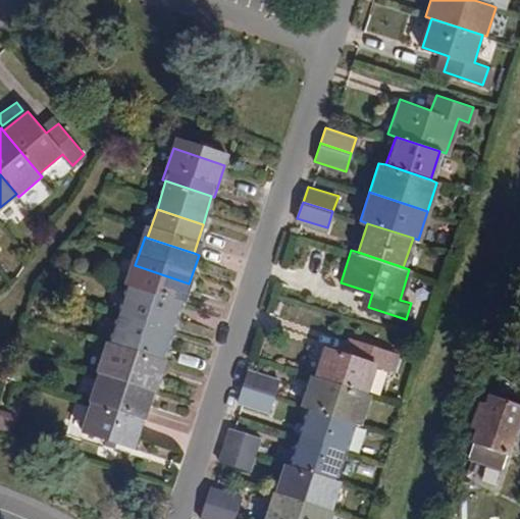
[(122,294),(125,295),(179,313),(182,313),(192,284),(189,283),(135,265),(133,265),(122,294)]
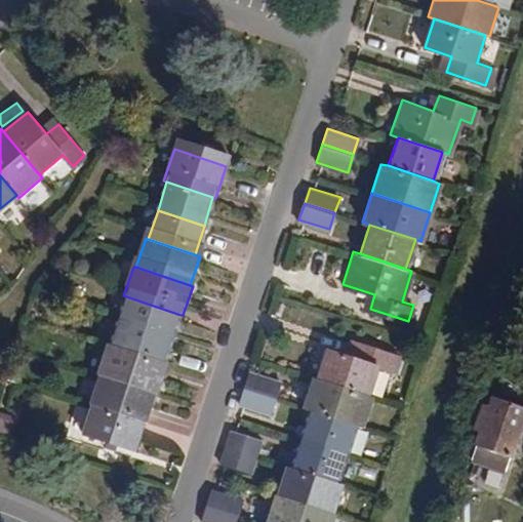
[(117,326),(170,344),(180,315),(126,296),(117,326)]
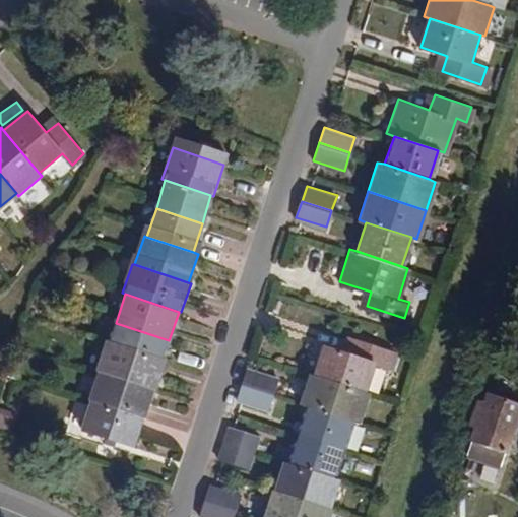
[(106,350),(159,369),(169,340),(116,323),(106,350)]
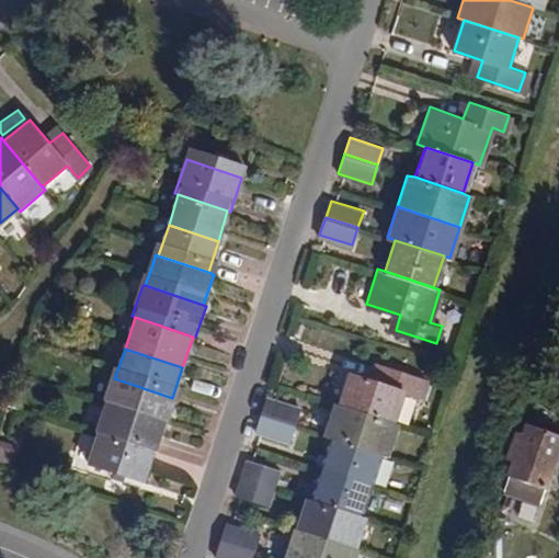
[(352,372),(341,405),(396,422),(407,390),(422,396),(426,379),(386,365),(380,382),(352,372)]
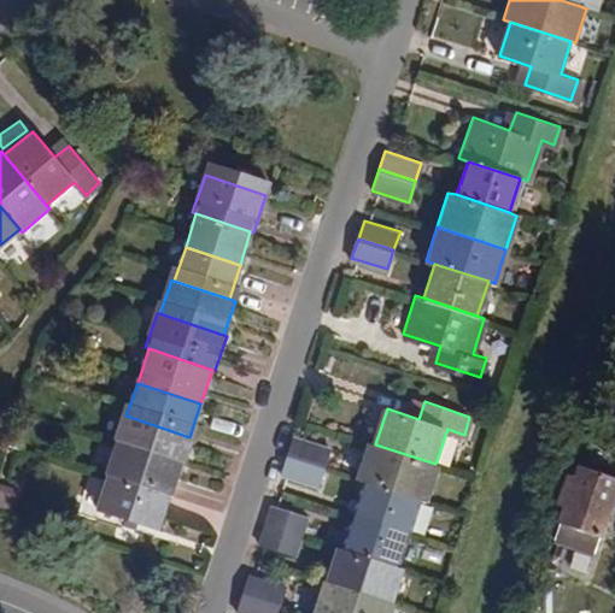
[(116,452),(180,472),(181,472),(193,438),(189,437),(126,416),(124,416),(112,449),(116,452)]
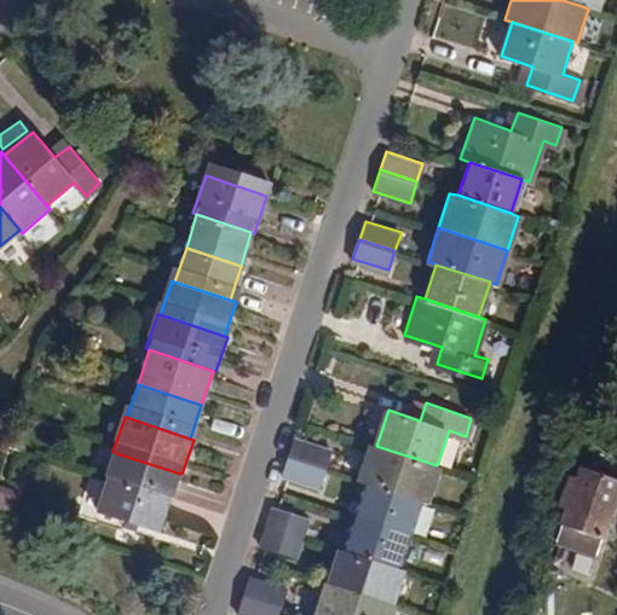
[(290,456),(326,468),(333,447),(298,435),(290,456)]
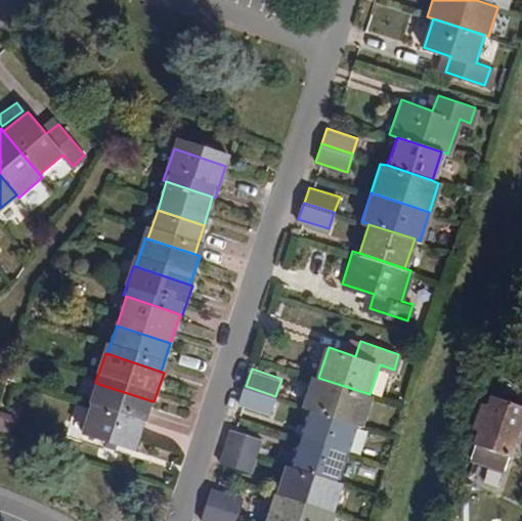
[(310,407),(358,423),(363,425),(374,395),(370,394),(318,378),(313,377),(304,405),(310,407)]
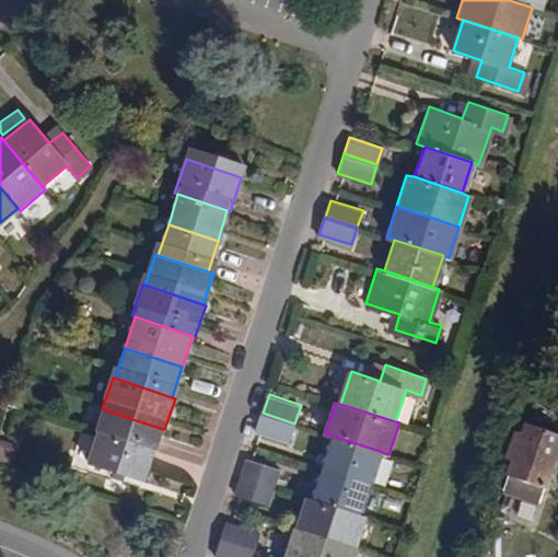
[(95,441),(150,459),(152,460),(163,429),(105,410),(93,440),(95,441)]
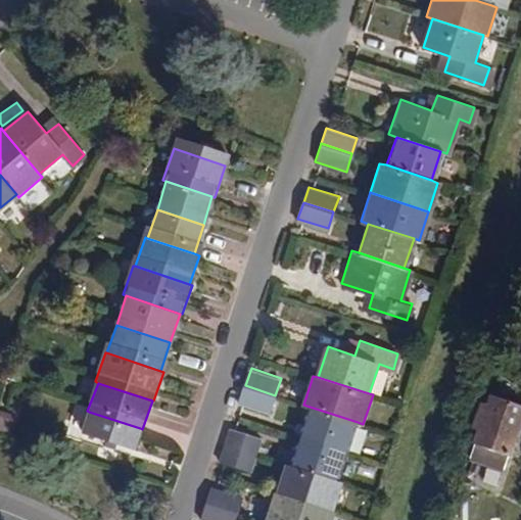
[(270,410),(275,395),(245,385),(240,400),(270,410)]
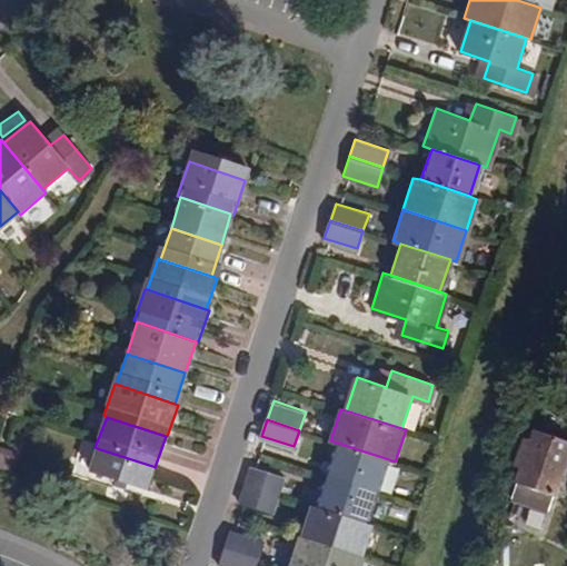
[(566,449),(566,440),(531,428),(528,438),(521,436),(511,464),(518,465),(514,479),(551,494),(566,449)]
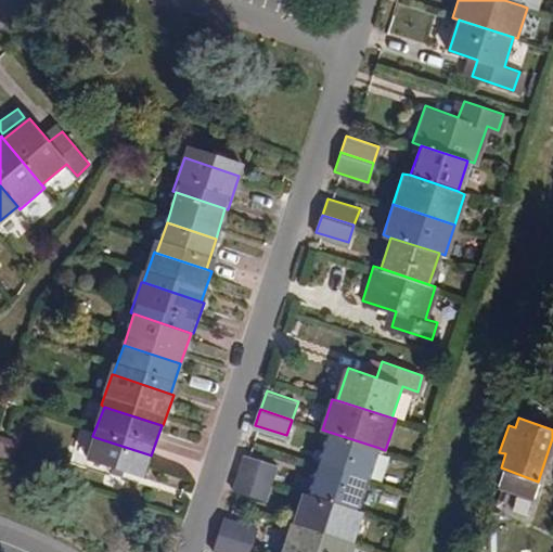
[(370,479),(380,448),(329,432),(319,463),(370,479)]
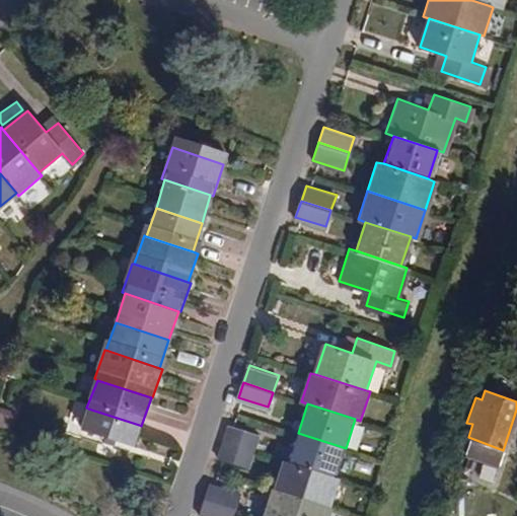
[(0,426),(8,429),(15,414),(0,407),(0,426)]
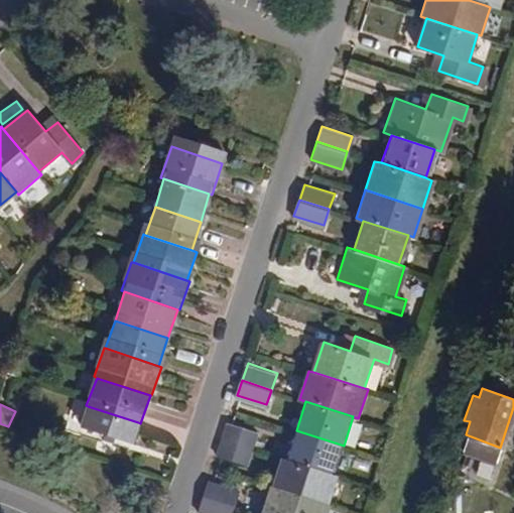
[(129,452),(138,422),(88,406),(78,435),(129,452)]
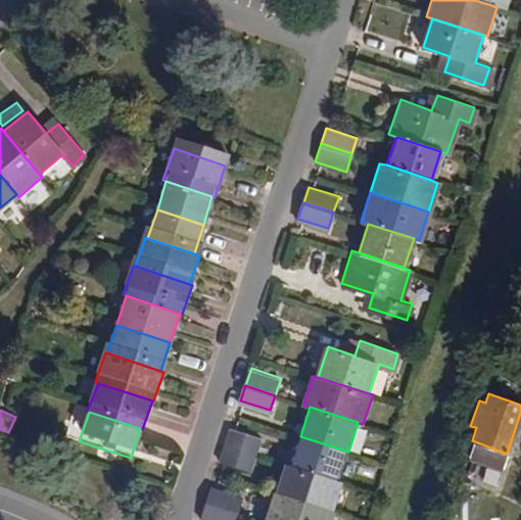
[(233,427),(227,444),(256,454),(262,436),(233,427)]
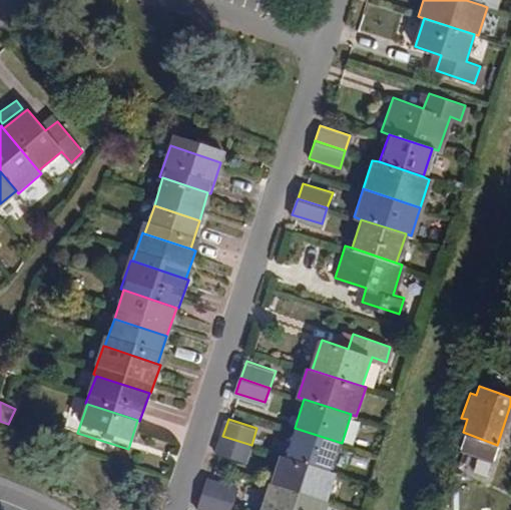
[(342,443),(295,428),(286,457),(332,472),(342,443)]
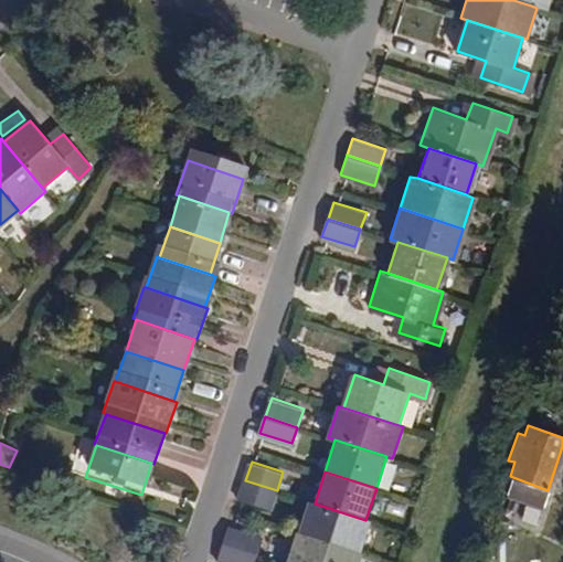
[(277,490),(245,480),(240,497),(272,507),(277,490)]
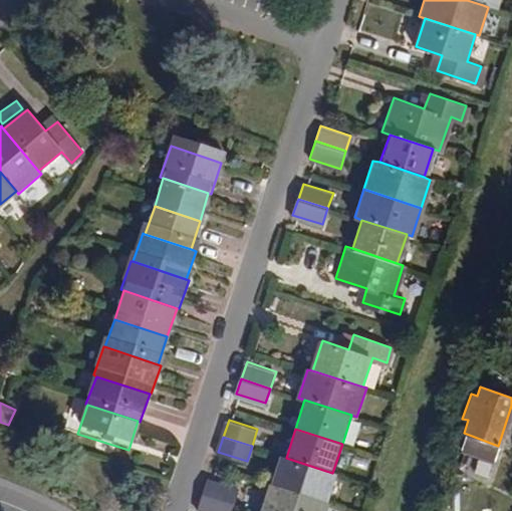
[(272,484),(329,503),(337,475),(332,473),(286,458),(282,456),(272,484)]
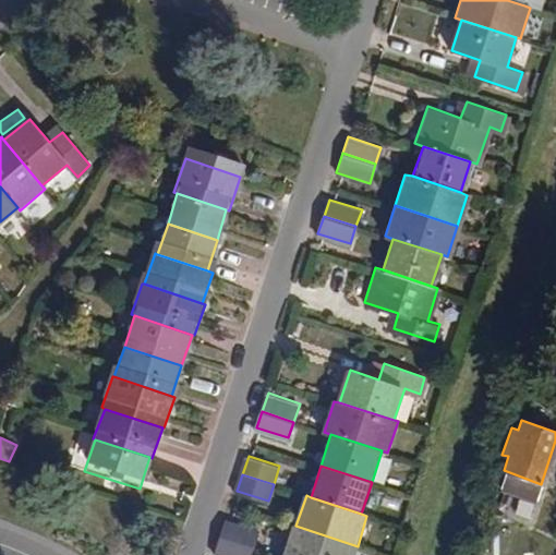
[(228,517),(221,535),(252,546),(258,528),(228,517)]
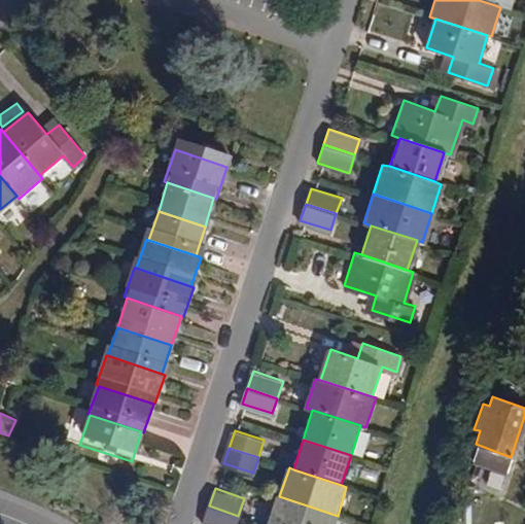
[(335,523),(338,516),(279,496),(277,496),(268,523),(335,523)]
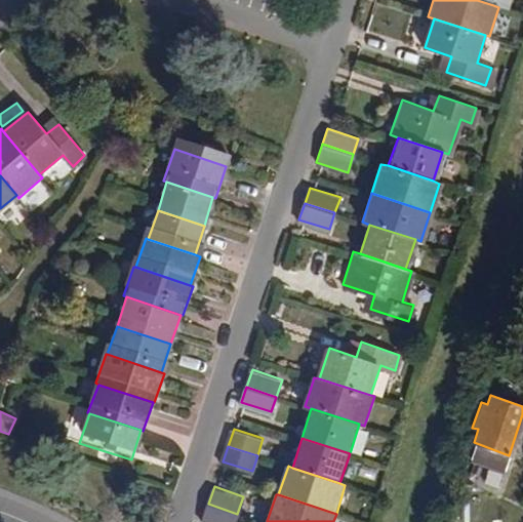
[(234,521),(237,514),(208,504),(203,520),(210,521),(234,521)]
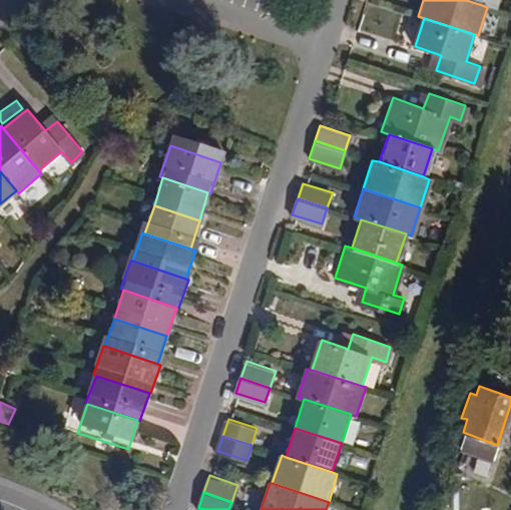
All buildings are outlined.
